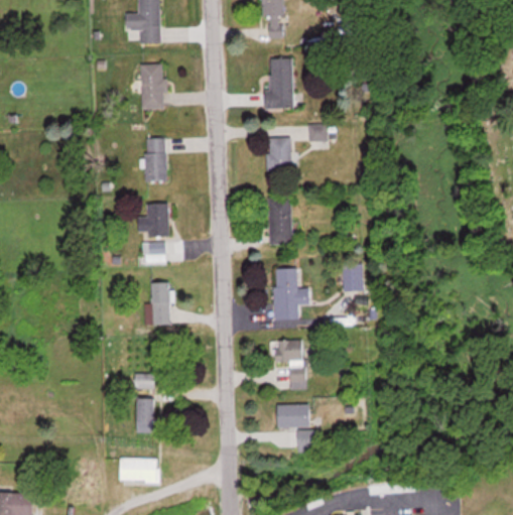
[(160,42),(159,0),(137,0),(137,12),(126,12),(126,37),(132,37),(132,32),(138,32),(138,43),(160,42)]
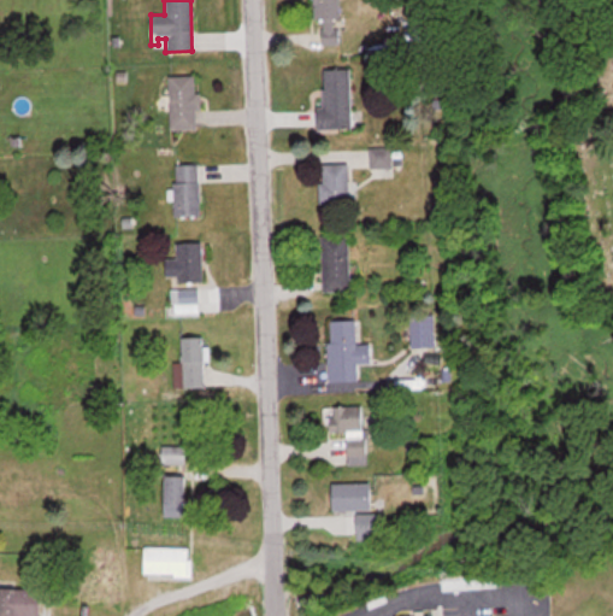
[(314,0),(316,44),(339,44),(339,0),(314,0)]
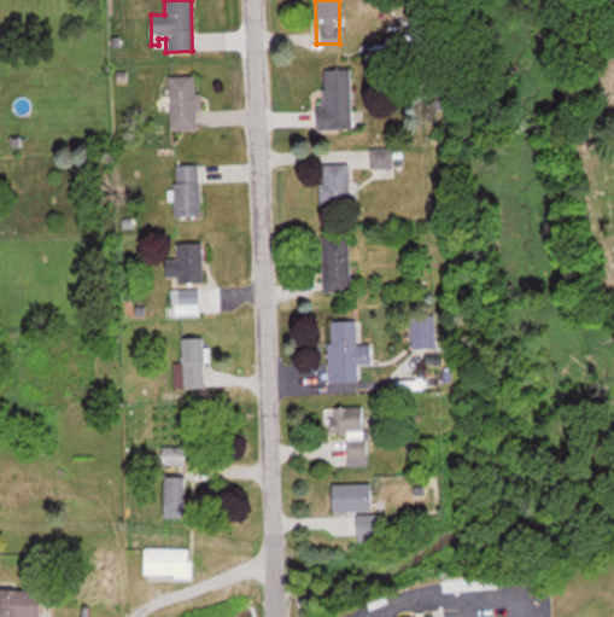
[(320,128),(350,128),(350,69),(320,69),(320,128)]
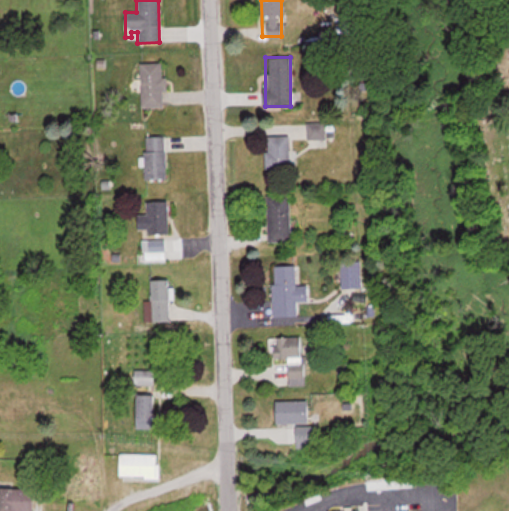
[(140,107),(163,107),(163,63),(140,63),(140,107)]
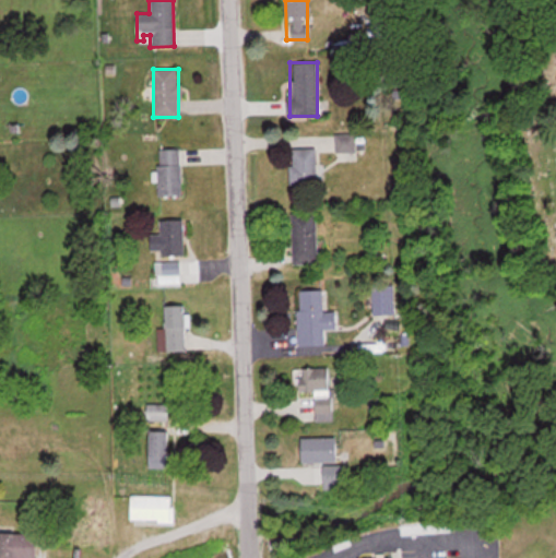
[(334,152),(354,152),(354,135),(334,135),(334,152)]
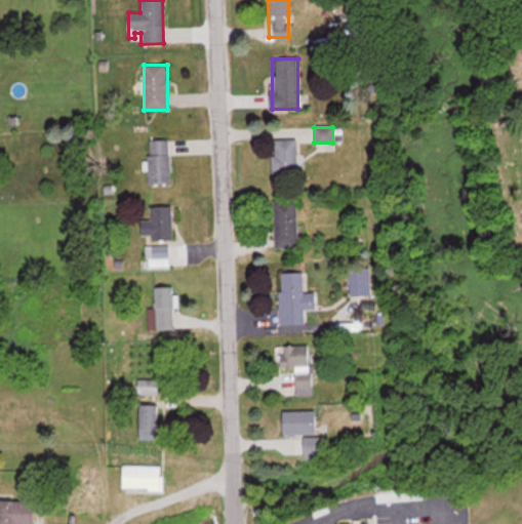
[(272,173),(296,173),(296,139),(272,139),(272,173)]
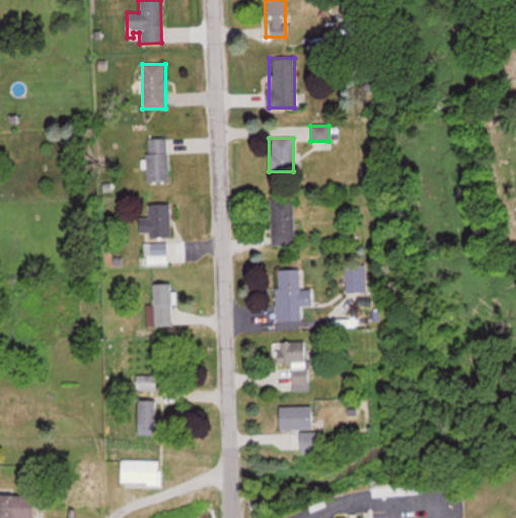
[(146,139),(146,182),(167,182),(167,139),(146,139)]
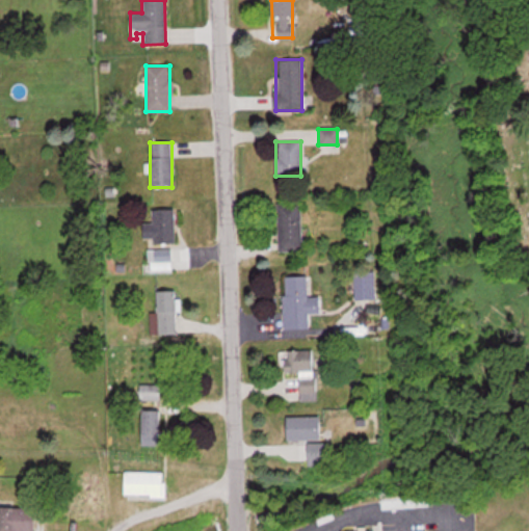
[(300,203),(276,203),(276,251),(300,251),(300,203)]
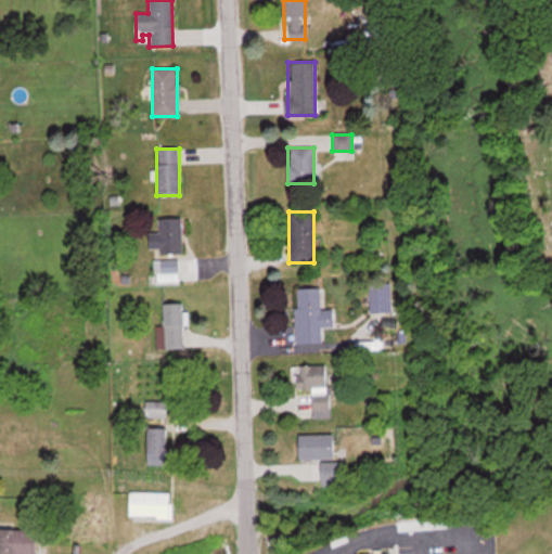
[(182,254),(181,219),(157,219),(157,234),(148,234),(149,255),(182,254)]
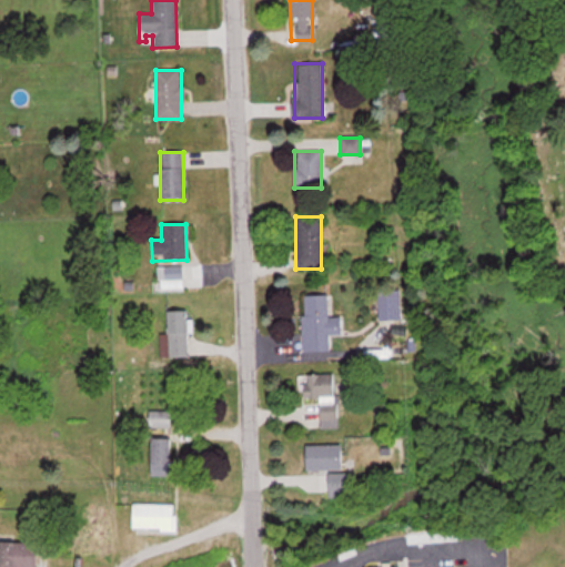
[(328,352),(329,296),(302,296),(301,352),(328,352)]
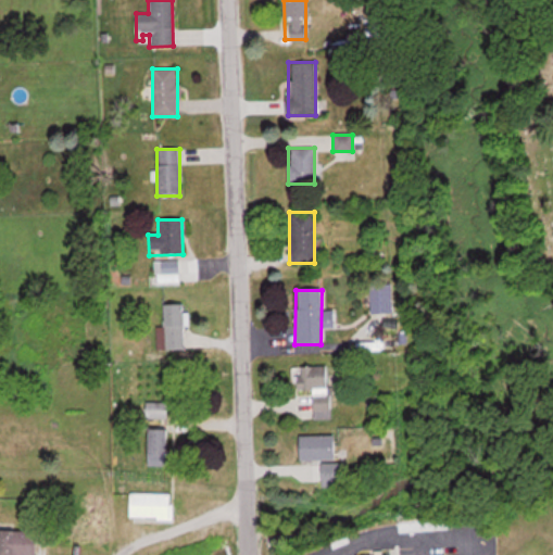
[(183,350),(183,305),(162,305),(162,350),(183,350)]
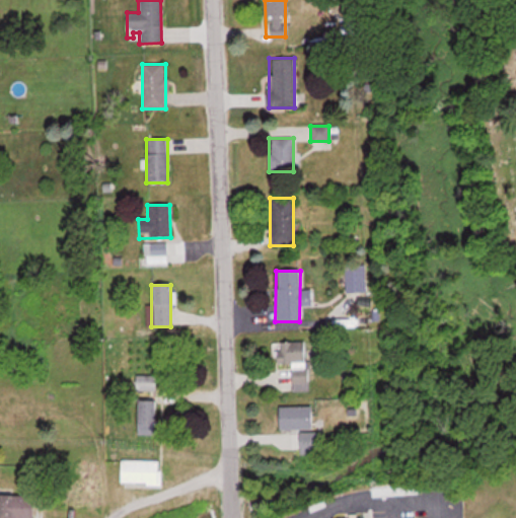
[(278,343),(278,365),(291,364),(291,384),(306,384),(305,343),(278,343)]
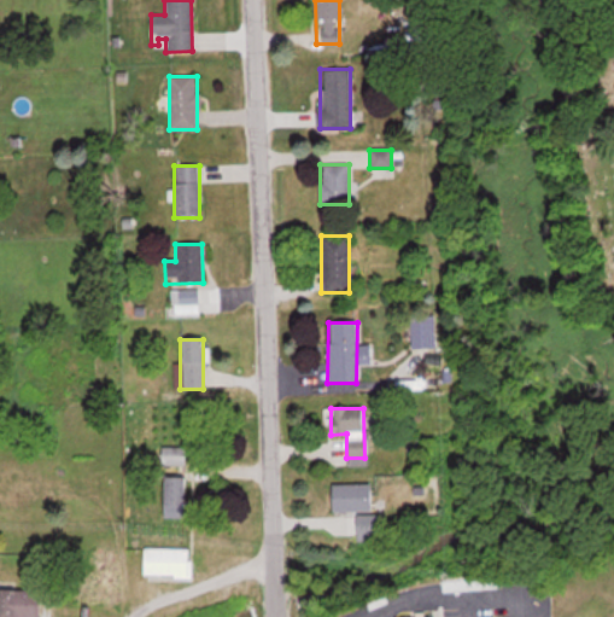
[(161,466),(183,466),(183,447),(161,447),(161,466)]
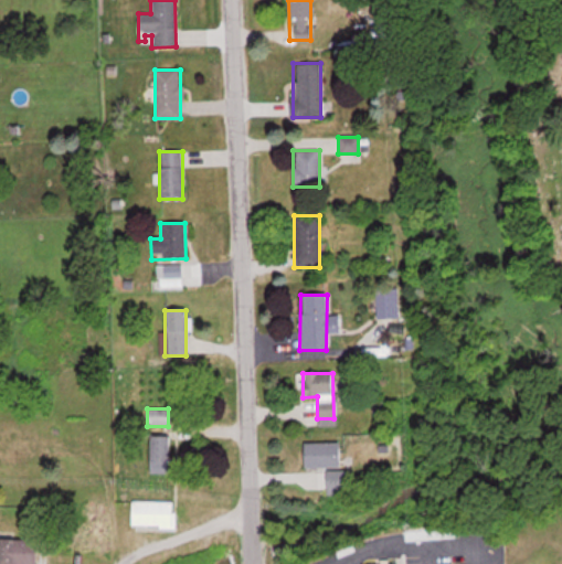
[(169,474),(169,437),(150,437),(150,474),(169,474)]
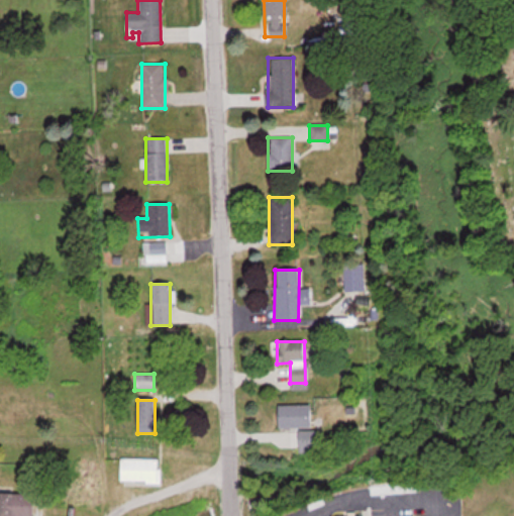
[(278,428),(311,428),(311,406),(278,406),(278,428)]
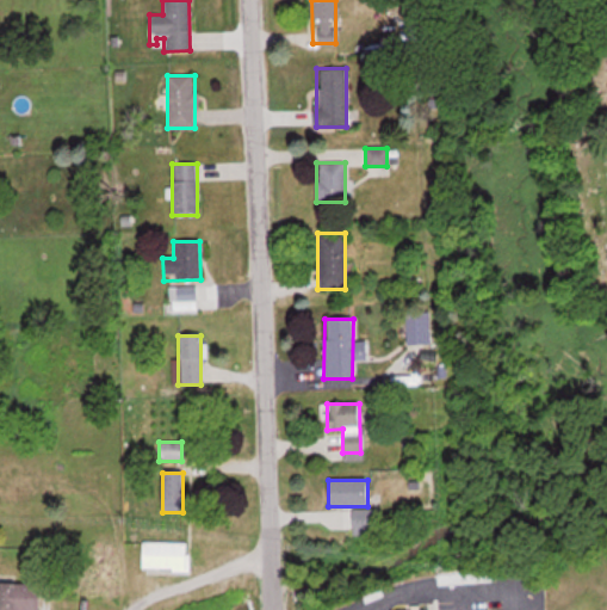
[(187,573),(187,543),(142,543),(142,573),(187,573)]
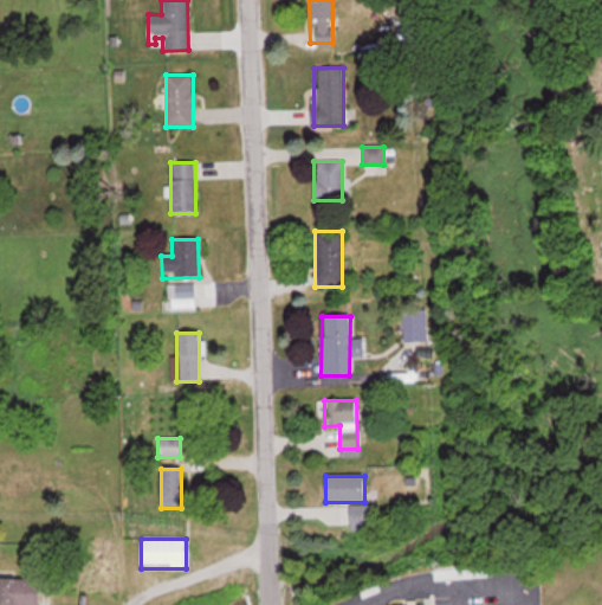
[(40,604),(40,579),(0,579),(0,604),(40,604)]
